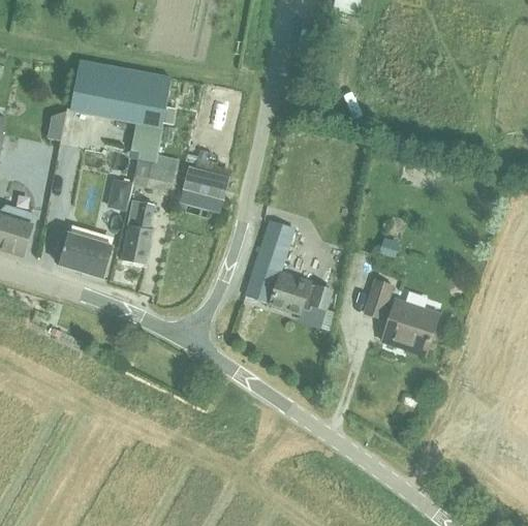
[(334,0),(333,8),(359,13),(361,0),(334,0)]
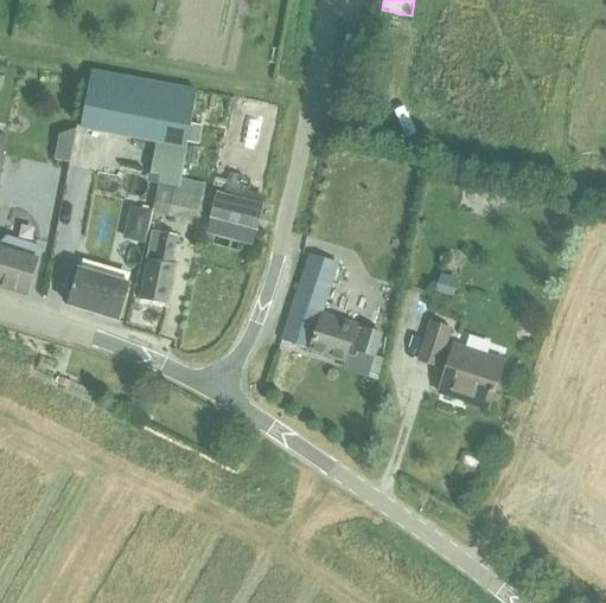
[(190,120),(196,88),(90,69),(80,127),(153,140),(147,171),(154,172),(152,180),(158,181),(178,185),(180,173),(186,140),(190,120)]
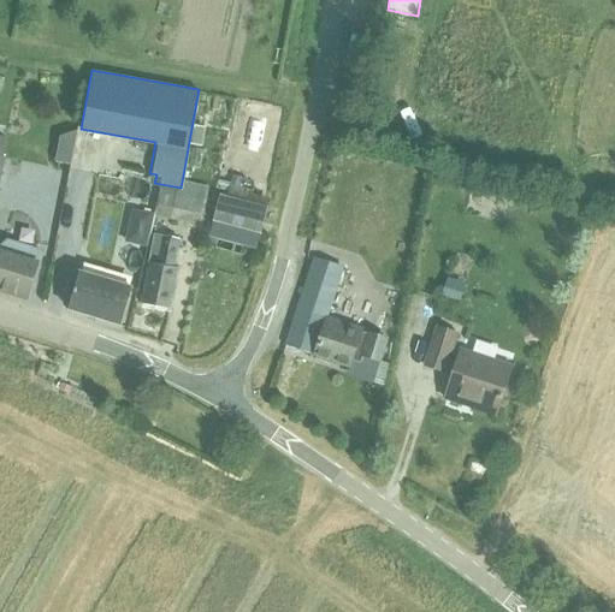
[(193,122),(189,142),(199,143),(202,124),(193,122)]
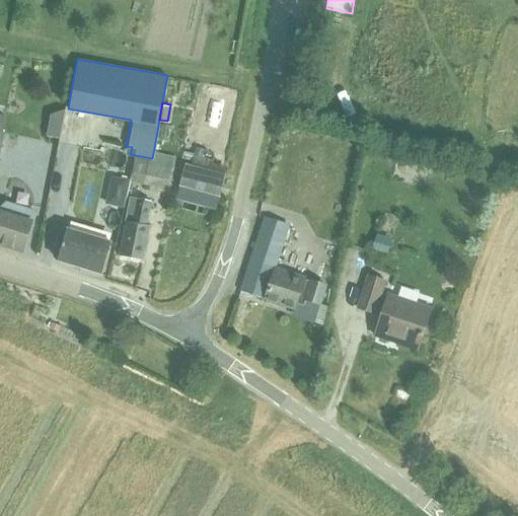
[(51,114),(47,134),(59,137),(65,108),(51,114)]
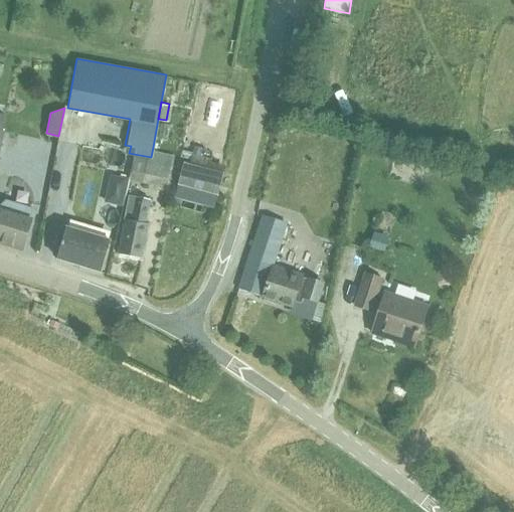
[(208,190),(218,192),(224,169),(208,165),(210,157),(204,156),(206,147),(193,144),(192,150),(190,160),(183,159),(177,181),(208,190)]
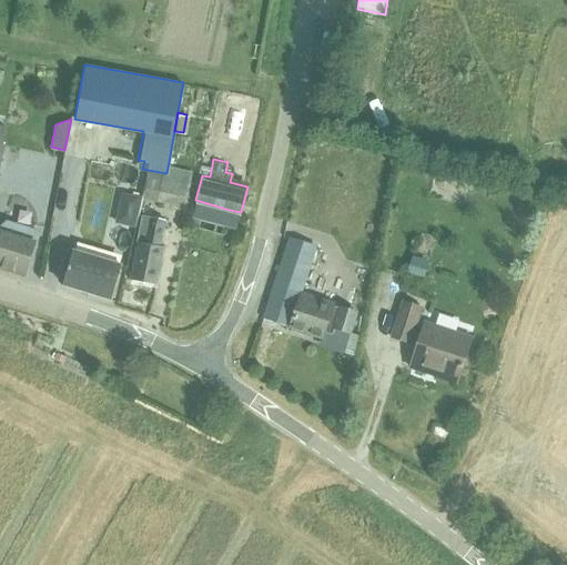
[(148,170),(142,197),(184,207),(186,195),(189,184),(189,183),(193,168),(169,162),(166,173),(148,170)]
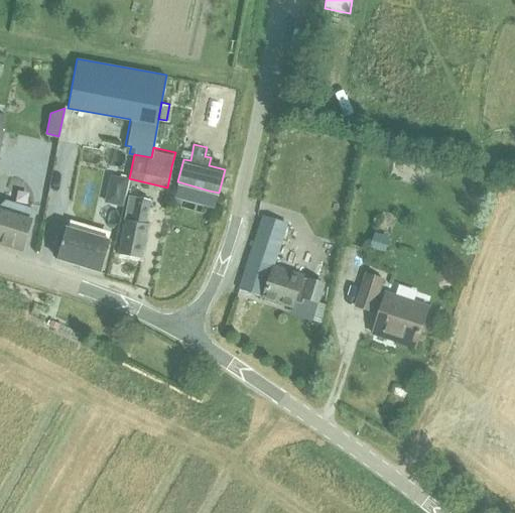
[(209,190),(207,198),(217,200),(219,193),(209,190)]
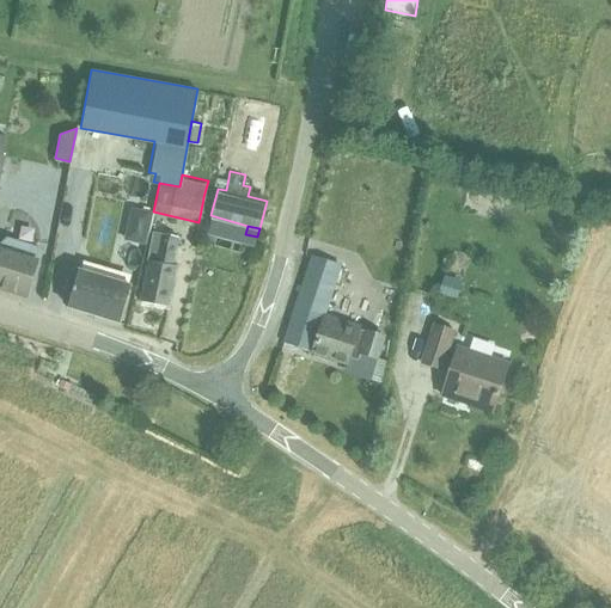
[(148,260),(140,300),(167,305),(176,266),(171,265),(178,237),(151,231),(145,259),(148,260)]
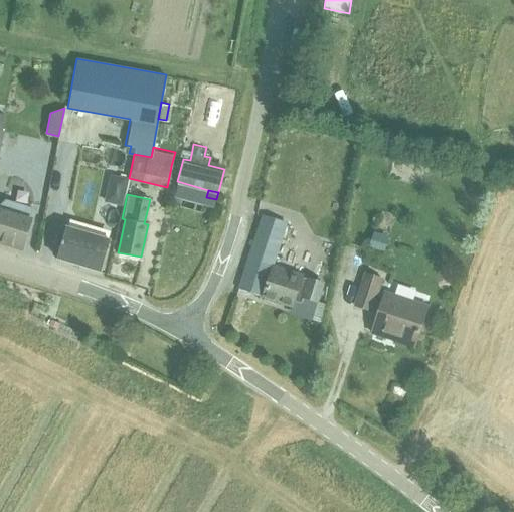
[(0,239),(21,247),(30,218),(31,212),(30,205),(16,201),(16,202),(5,198),(0,203),(0,239)]
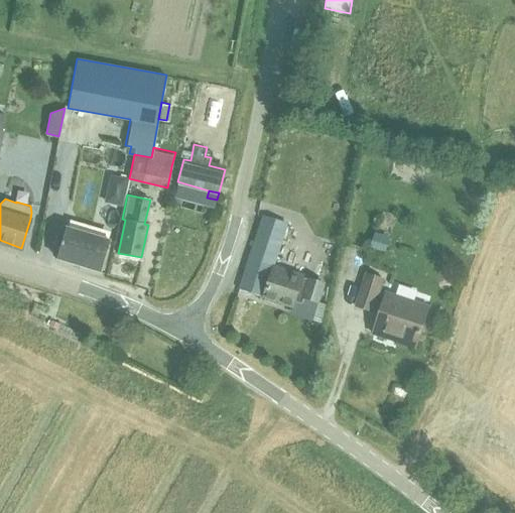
[(238,287),(262,295),(292,304),(294,299),(301,302),(303,296),(317,300),(324,282),(302,275),(302,274),(277,266),(291,224),(262,215),(238,287)]
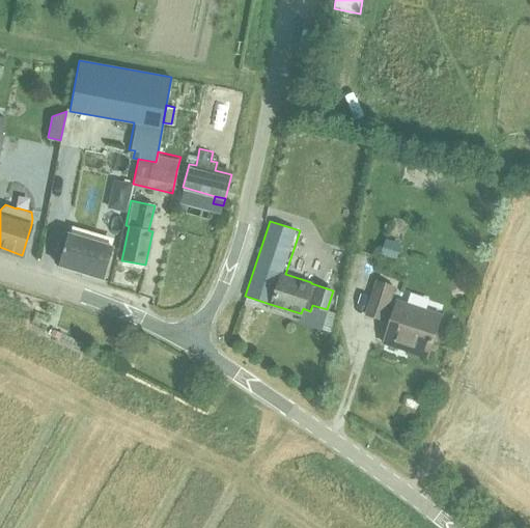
[(334,234),(342,235),(343,226),(336,225),(334,234)]
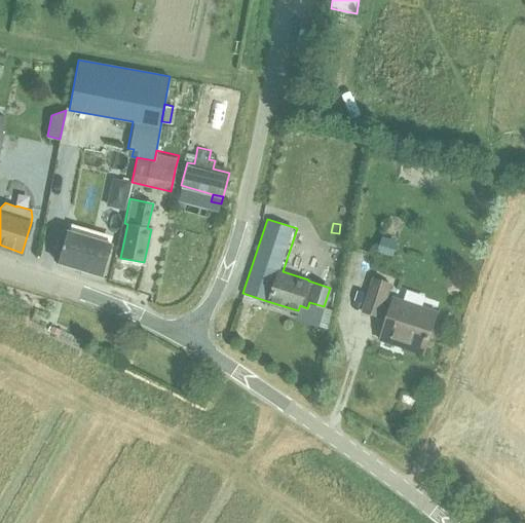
[(68,231),(59,263),(102,277),(112,246),(68,231)]
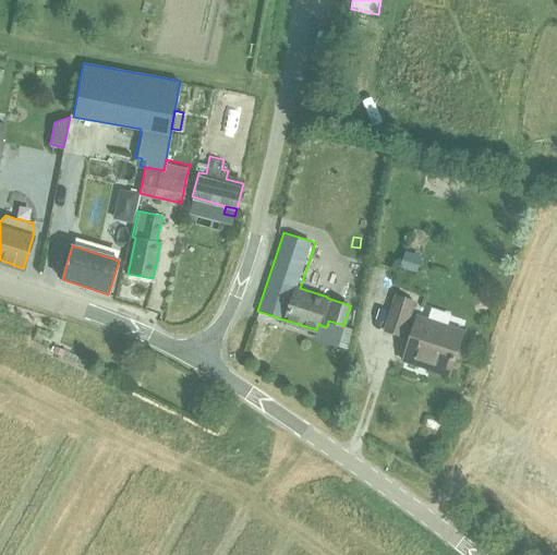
[(415,270),(416,264),(420,255),(404,250),(401,258),(399,265),(415,270)]
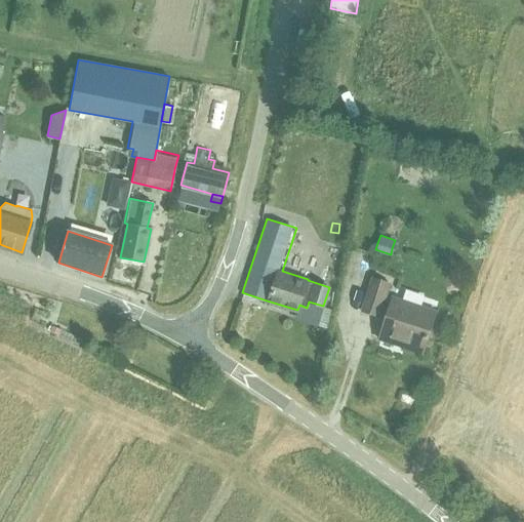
[(371,275),(360,310),(377,315),(388,282),(388,281),(371,275)]
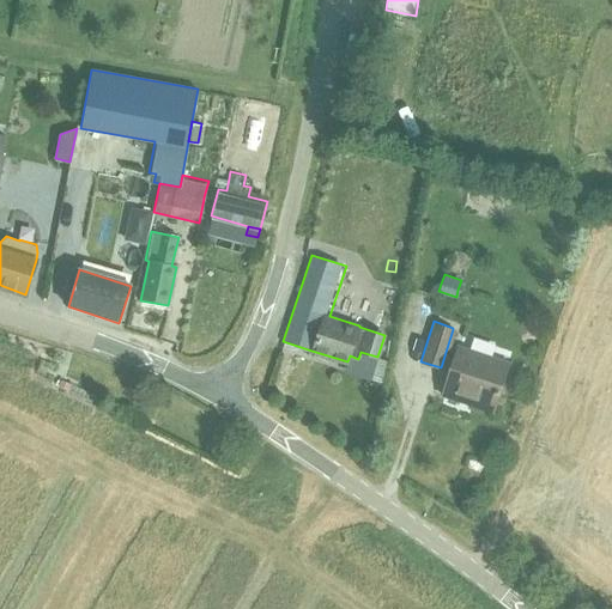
[(498,352),(501,339),(478,333),(474,346),(498,352)]
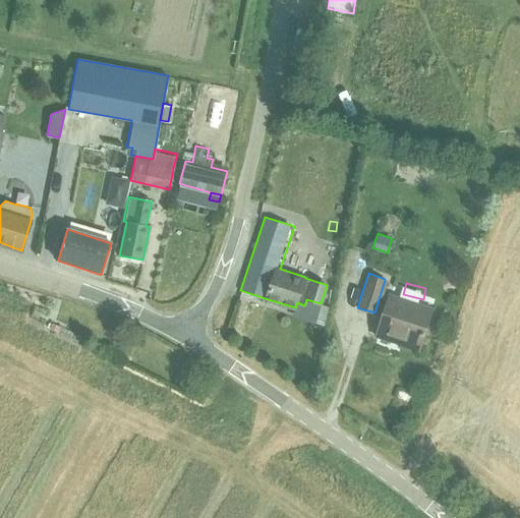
[(431,308),(389,294),(376,335),(418,348),(431,308)]
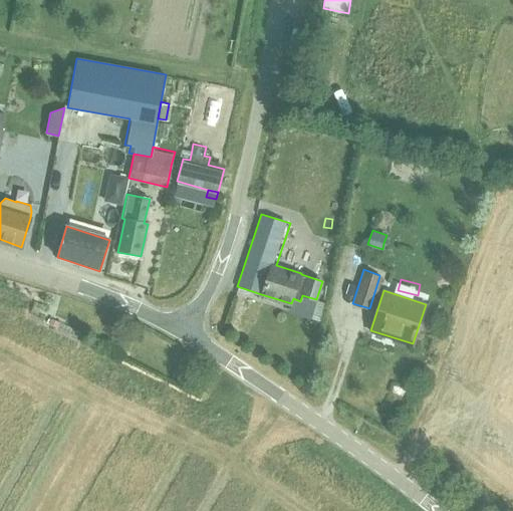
[(320,296),(315,316),(325,318),(329,299),(320,296)]
